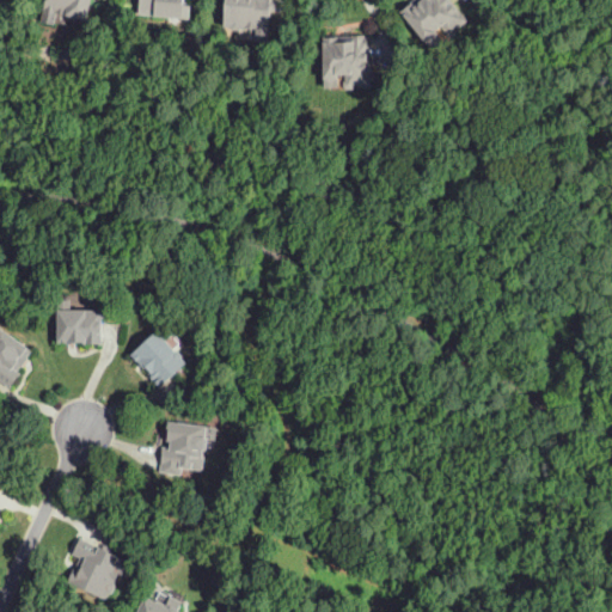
[(51,0),(93,0),(91,12),(51,1),(51,0)]
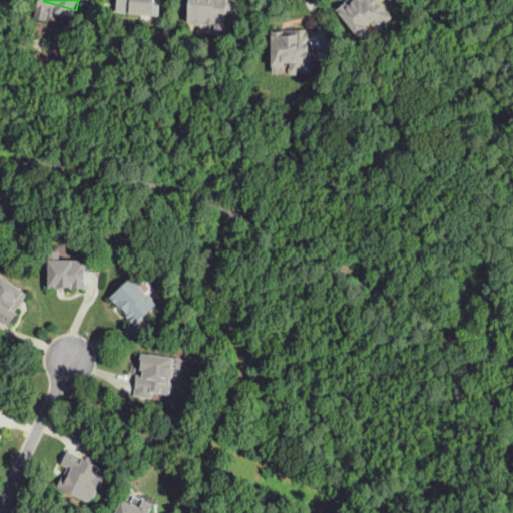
[(121,0),(156,0),(156,12),(121,7),(121,0)]
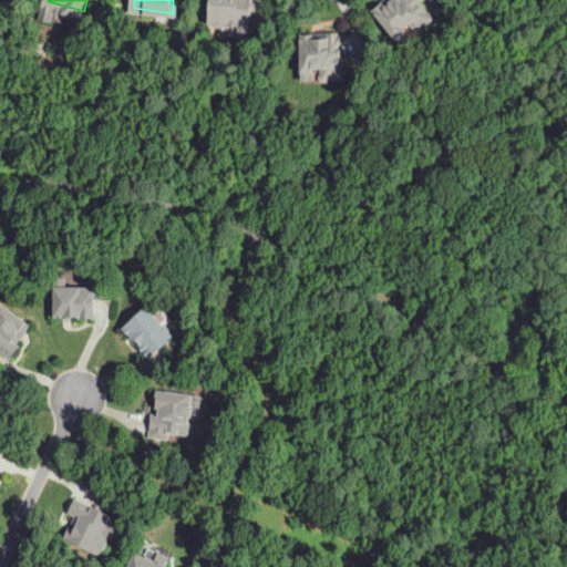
[(254,0),(253,26),(213,22),(214,0),(254,0)]
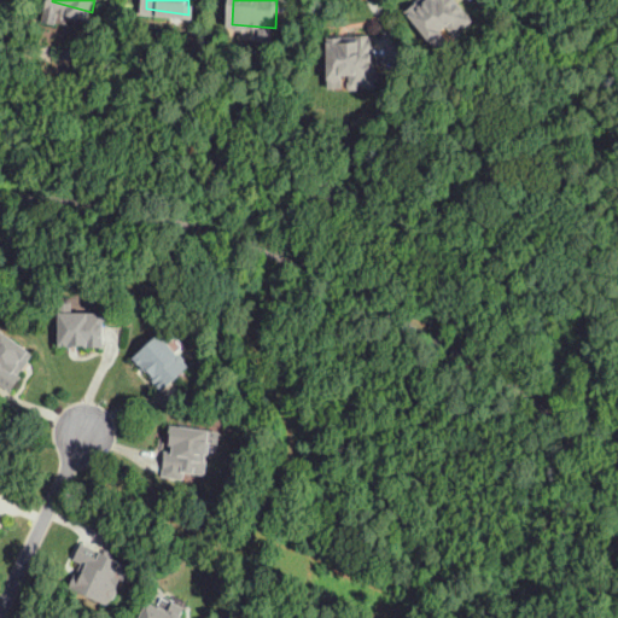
[(455,0),(473,22),(462,31),(462,35),(459,39),(455,38),(454,35),(454,33),(449,27),(442,33),(444,36),(435,44),(423,28),(419,28),(415,23),(417,19),(410,12),(412,11),(413,7),(415,6),(418,6),(419,5),(418,4),(419,3),(421,0),(455,0)]
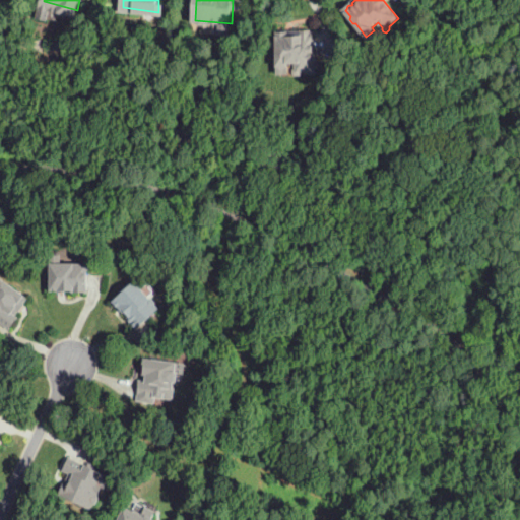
[(278,44),(279,42),(279,34),(282,34),(282,33),(287,33),(287,34),(288,34),(288,33),(304,33),(312,33),(312,35),(317,35),(318,76),(306,76),(304,78),(300,78),(298,76),(298,73),(299,71),(299,65),(290,65),(290,68),(280,68),(280,51),(278,49),(278,44)]
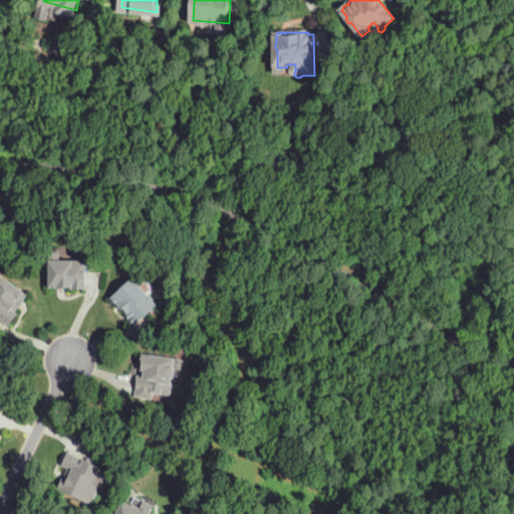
[(86,290),(71,289),(71,287),(65,287),(65,290),(57,289),(57,288),(49,287),(50,252),(60,252),(60,260),(87,261),(86,290)]
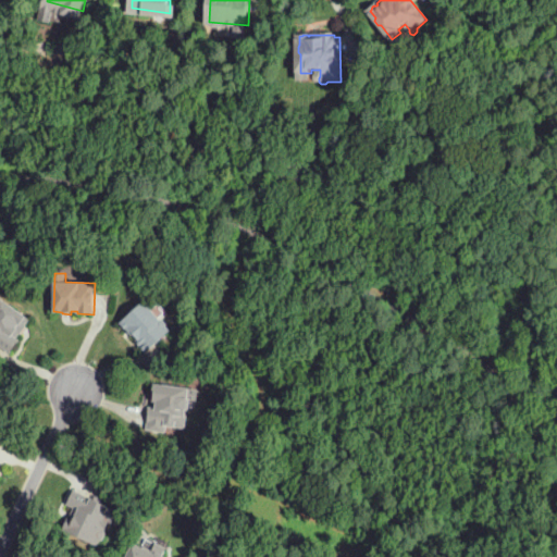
[(146,353),(136,342),(138,339),(133,333),(131,335),(119,322),(151,294),(160,304),(155,309),(168,323),(168,326),(171,331),(146,353)]
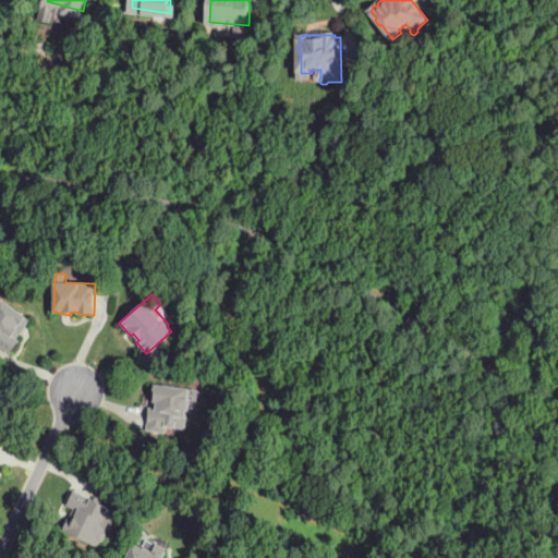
[(10,353),(0,346),(0,298),(31,319),(26,326),(27,327),(21,336),(20,335),(17,339),(20,340),(10,353)]
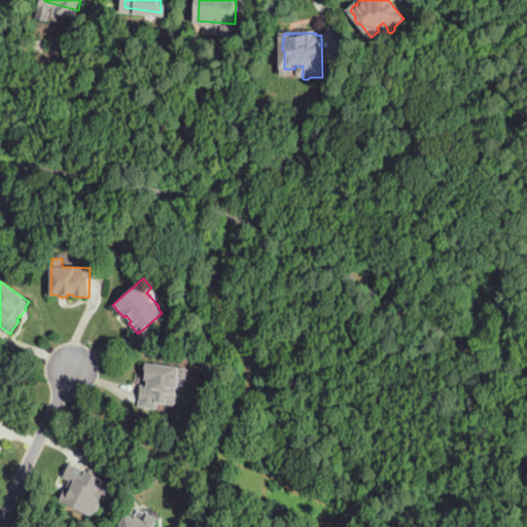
[(156,409),(138,406),(141,386),(147,386),(148,381),(145,380),(146,375),(143,374),(145,362),(188,370),(186,380),(179,379),(176,403),(174,405),(157,402),(156,409)]
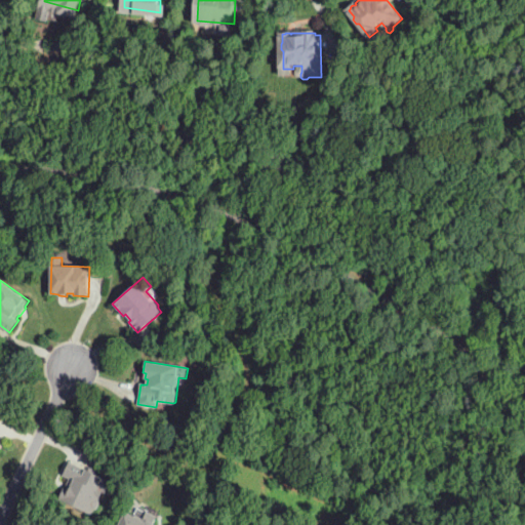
[(79,510),(58,500),(69,478),(64,476),(70,461),(109,480),(99,499),(101,502),(97,510),(94,510),(91,515),(79,510)]
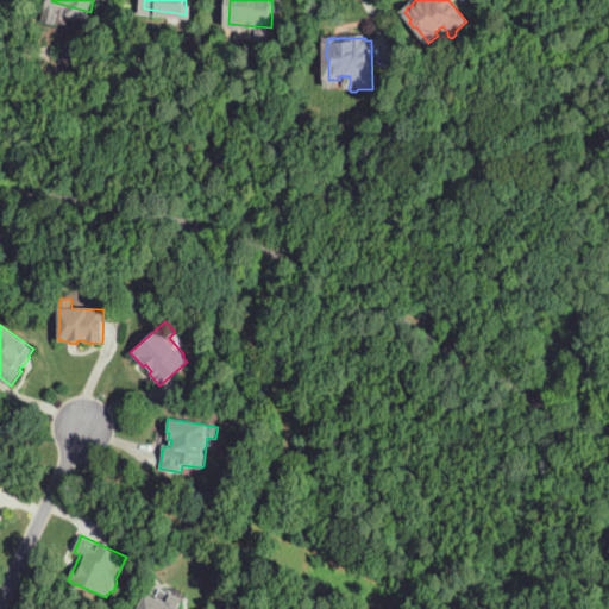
[(130,608),(138,594),(139,589),(152,596),(155,596),(167,601),(168,604),(170,606),(173,604),(180,608),(130,608)]
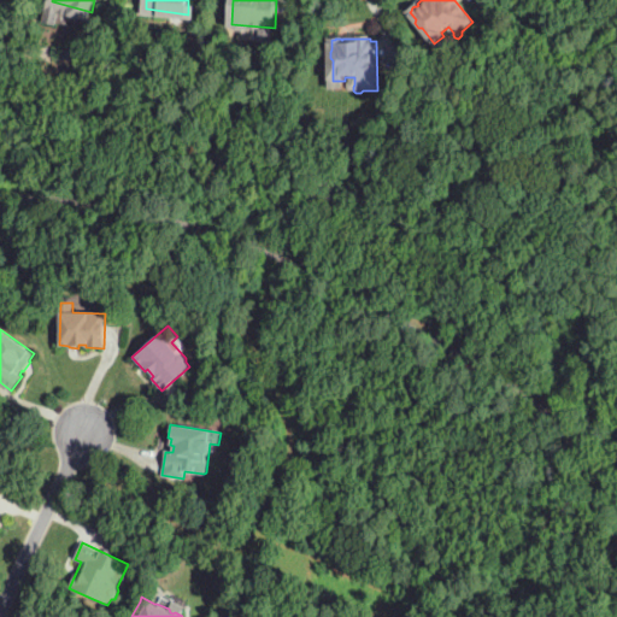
All buildings are outlined.
